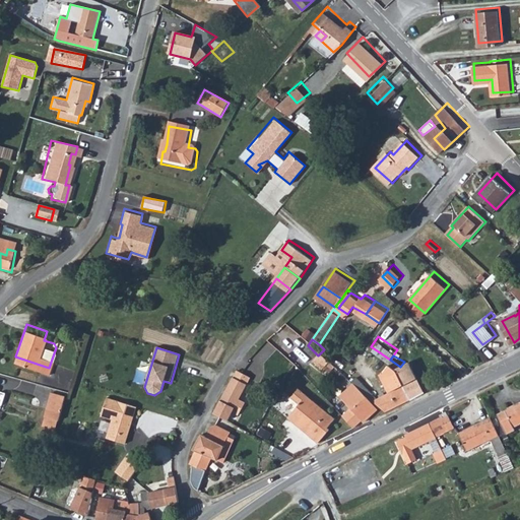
[(402,370),(407,381),(417,377),(412,368),(408,366),(402,370)]
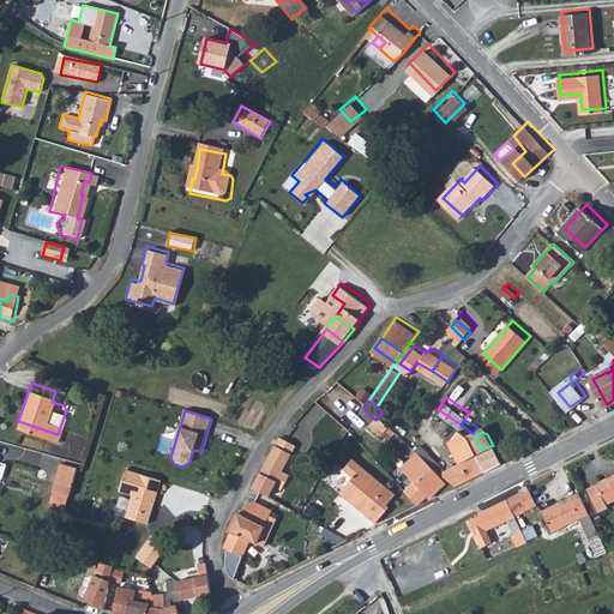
[(272,493),(274,493),(280,482),(286,486),(294,470),(288,467),(301,443),(284,434),(257,485),(272,493)]
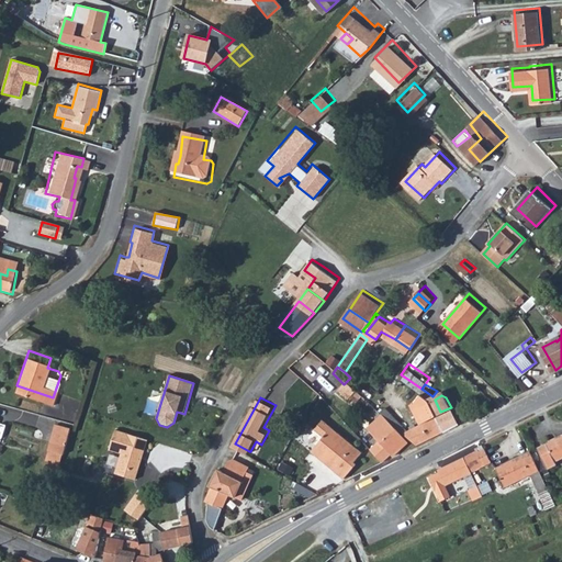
[(414,437),(419,444),(449,428),(440,412),(411,427),(386,405),(383,408),(384,409),(414,437)]
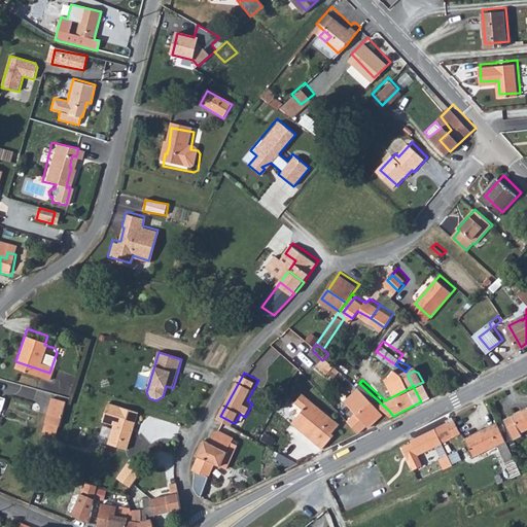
[(413,386),(421,401),(434,394),(426,380),(423,382),(413,386)]
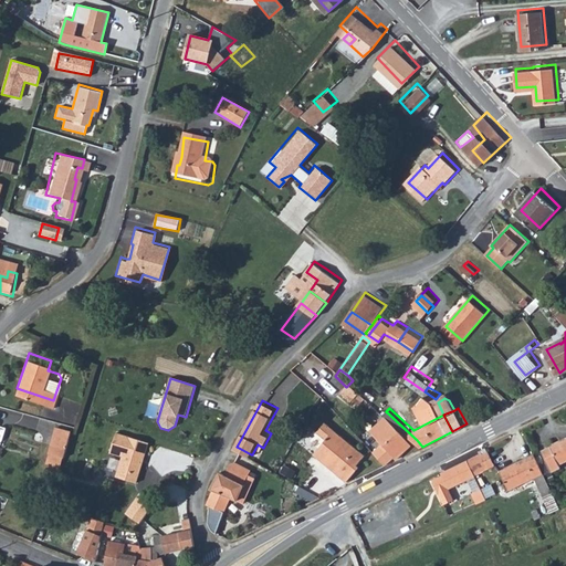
[(374,448),(387,463),(397,454),(399,456),(407,449),(417,440),(387,412),(374,427),(383,439),(374,448)]
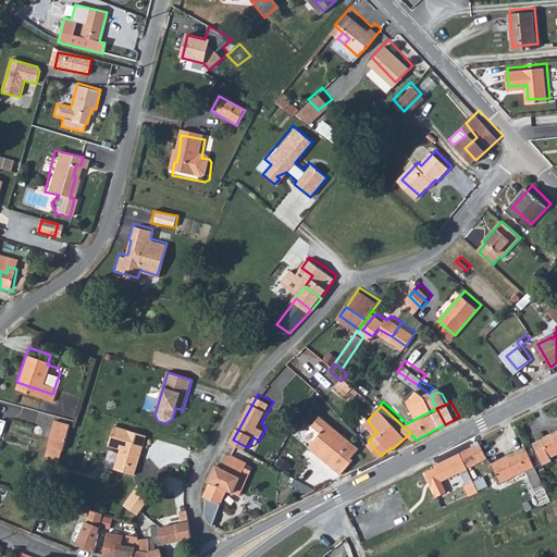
[(305,413),(301,411),(297,409),(294,415),(300,419),(305,413)]
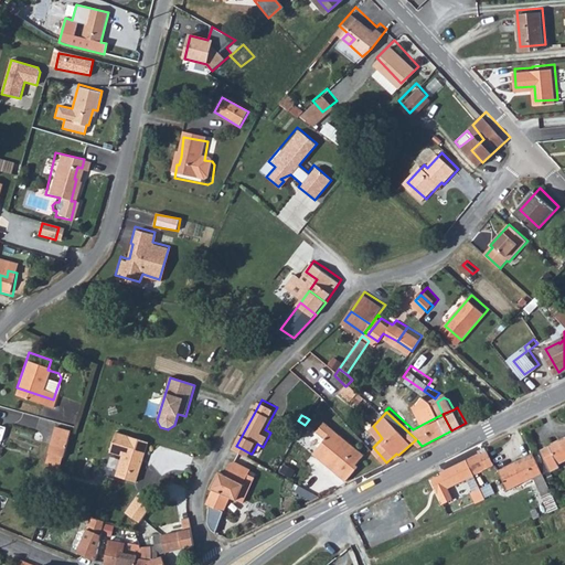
[(48,445),(64,450),(71,423),(55,418),(48,445)]
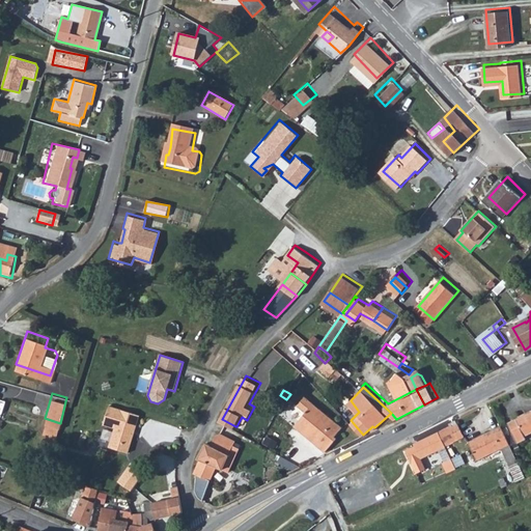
[(315,420),(307,430),(329,448),(340,436),(338,435),(346,424),(309,394),(303,402),(310,409),(305,414),(315,420)]
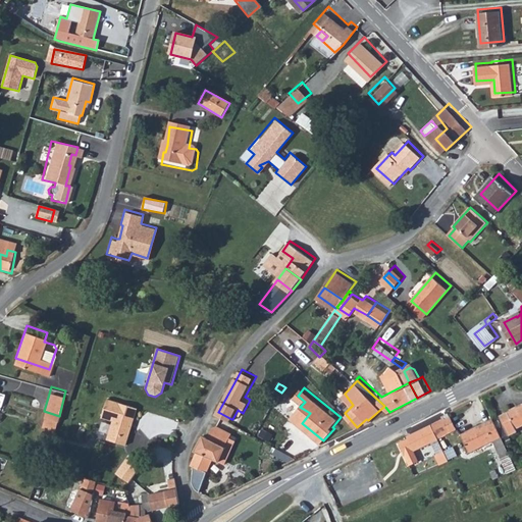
[(136,417),(139,406),(110,397),(104,415),(118,420),(112,438),(132,445),(138,424),(131,422),(133,416),(136,417)]
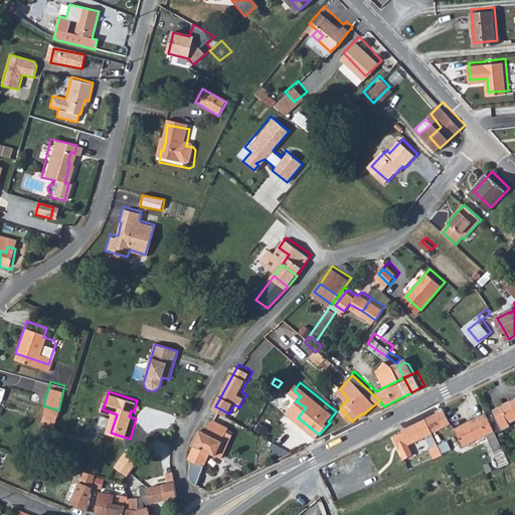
[(290,406),(294,400),(287,395),(283,402),(290,406)]
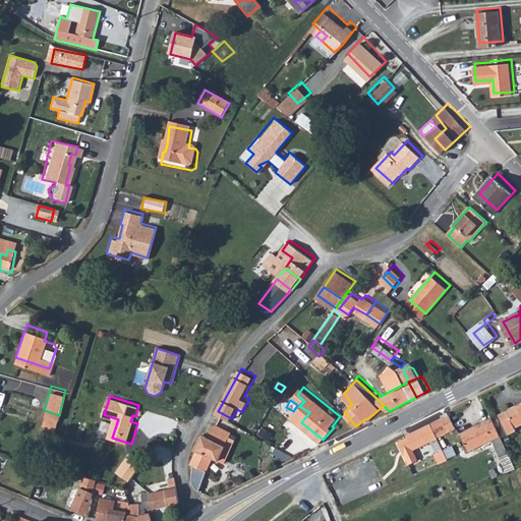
[(513,425),(520,421),(520,402),(498,414),(506,432),(514,428),(513,425)]
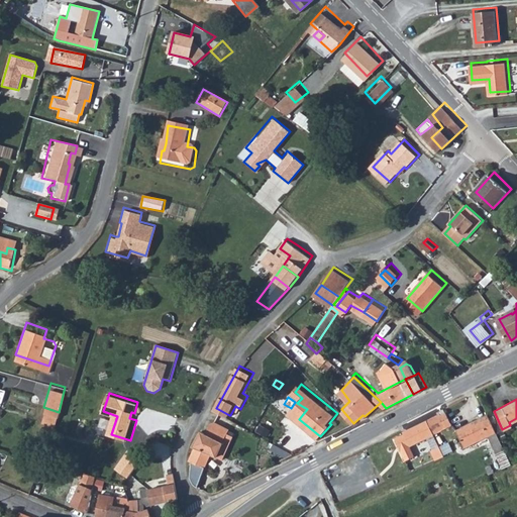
[(141,403),(137,402),(134,413),(131,412),(129,418),(136,420),(141,403)]
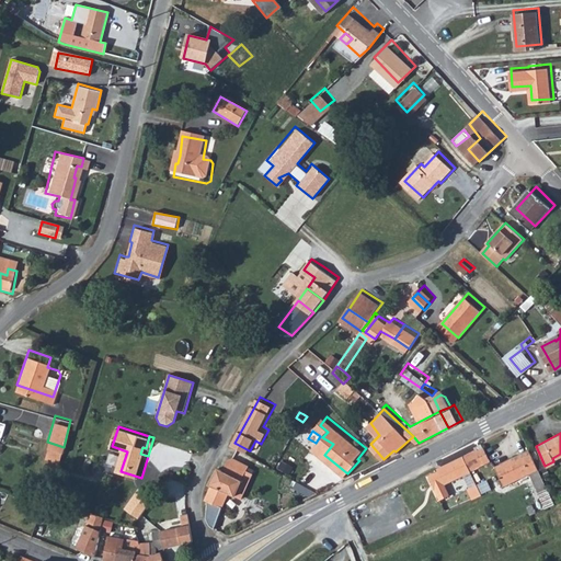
[(315,447),(324,455),(333,444),(322,437),(315,447)]
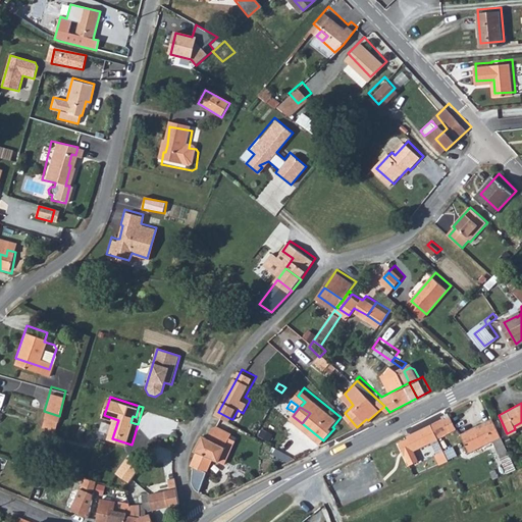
[(430,425),(437,439),(456,429),(450,418),(445,420),(444,418),(430,425)]
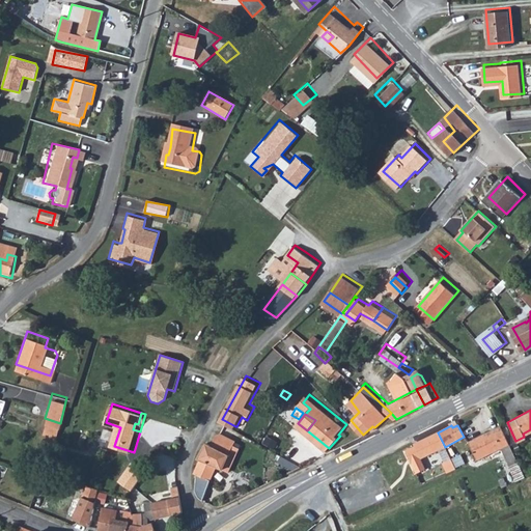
[(508,444),(499,426),(470,440),(478,458),(508,444)]
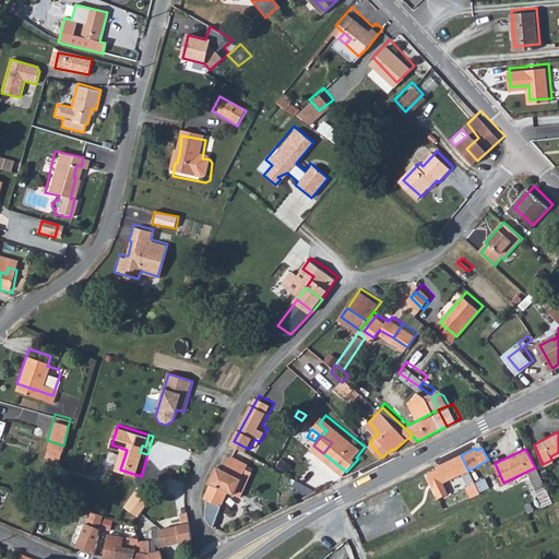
[(209,511),(209,514),(219,521),(237,492),(244,497),(256,471),(252,467),(249,466),(250,463),(229,455),(225,466),(221,464),(211,480),(215,483),(206,497),(211,499),(209,511)]
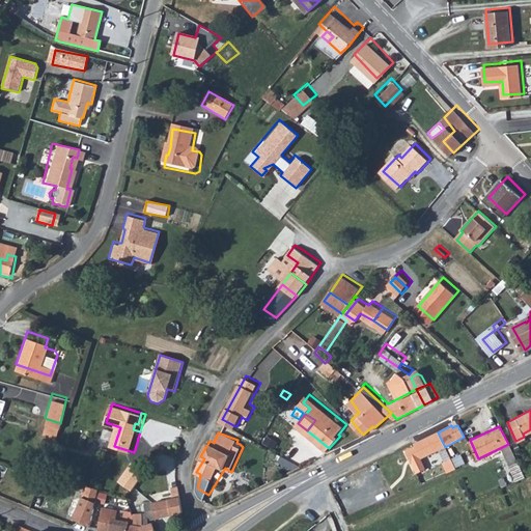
[(438,432),(414,445),(415,446),(406,451),(417,473),(425,469),(421,459),(445,447),(438,432)]
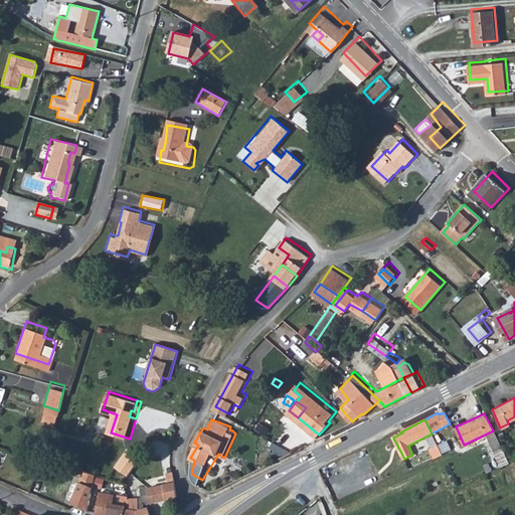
[(127,475),(140,457),(127,448),(114,467),(127,475)]
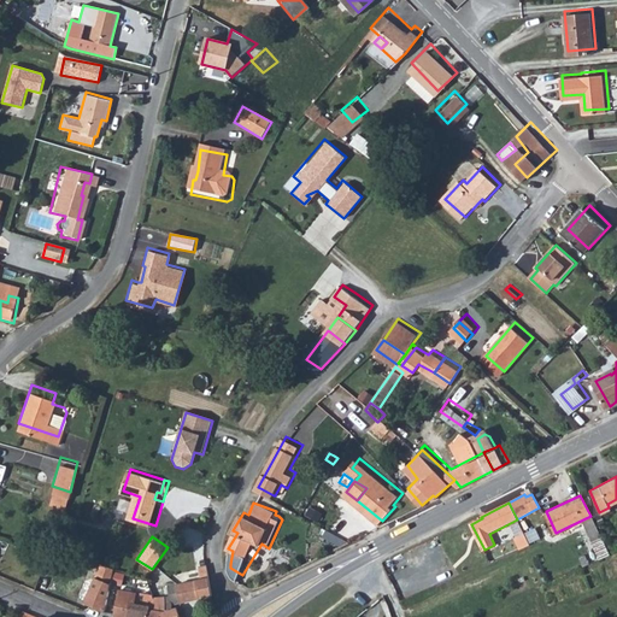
[(592,541),(600,558),(610,553),(601,536),(592,541)]
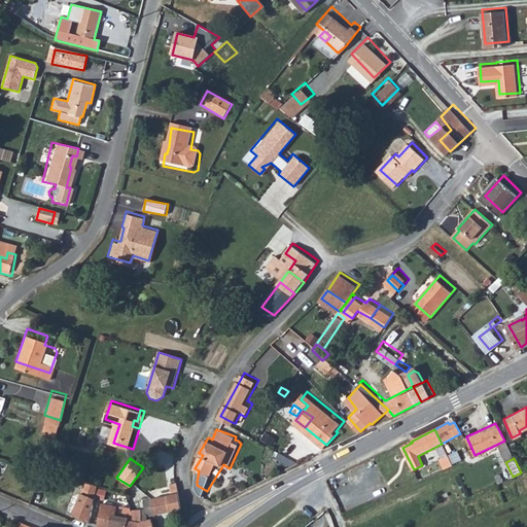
[(96,485),(83,482),(72,516),(89,521),(96,485)]
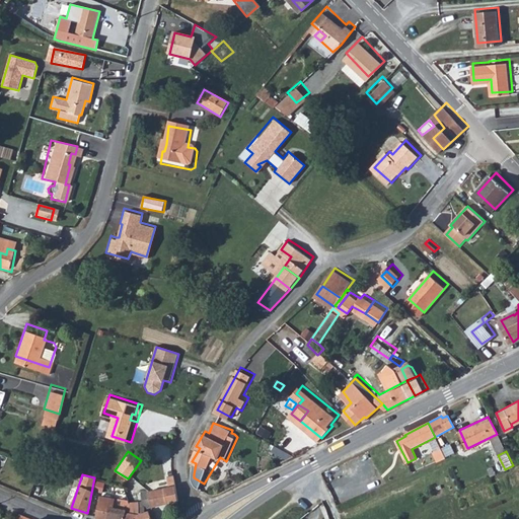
[(165,488),(146,492),(148,507),(176,503),(174,486),(170,487),(171,478),(164,480),(165,488)]
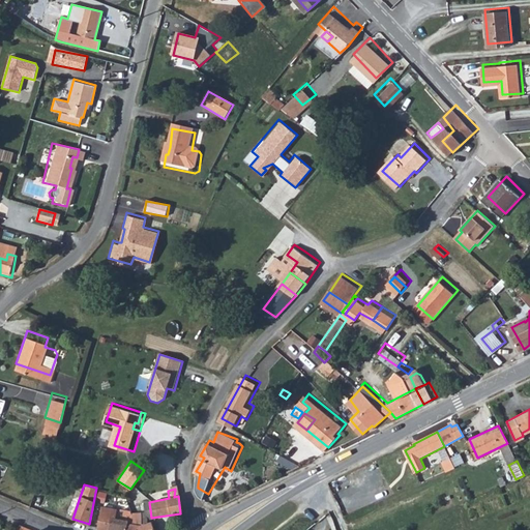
[(151,518),(149,502),(142,503),(145,519),(151,518)]
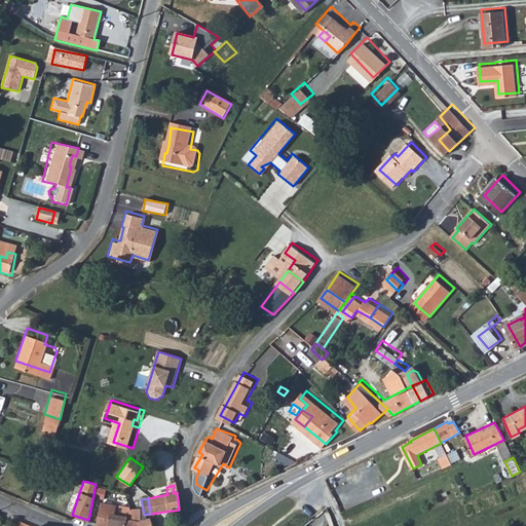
[(100,502),(95,525),(123,525),(124,519),(125,517),(122,516),(123,508),(100,502)]
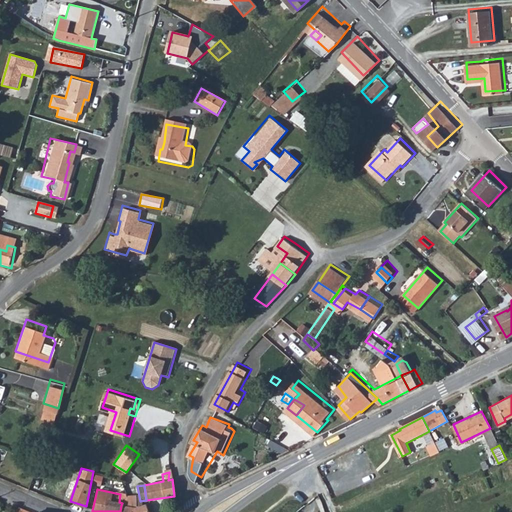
[(134,511),(135,508),(135,495),(127,495),(125,505),(121,505),(120,511),(134,511)]
